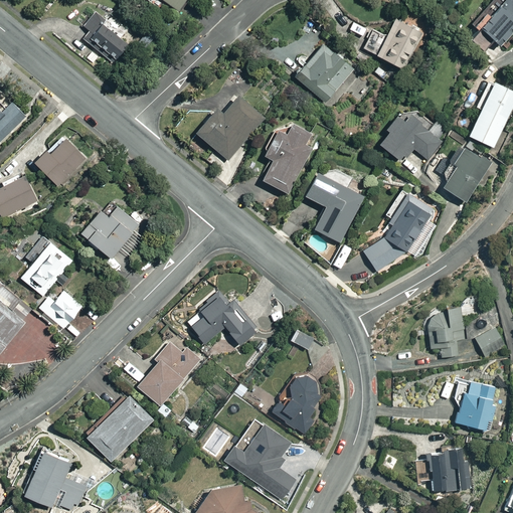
[(158,0),(178,12),(185,0),(158,0)]
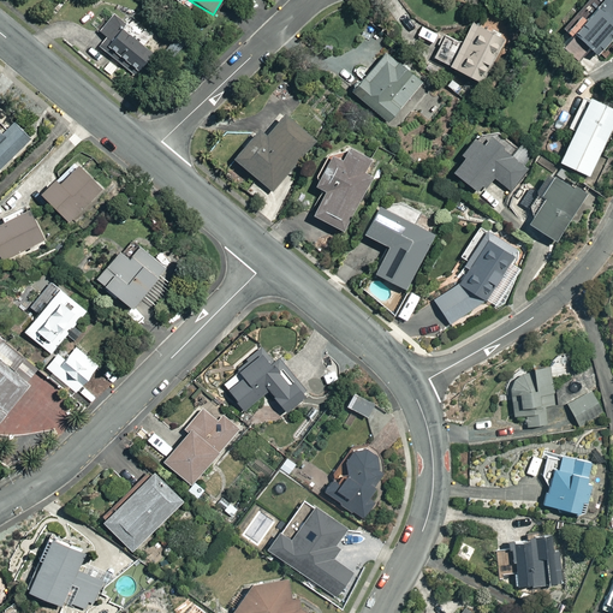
[(605,0),(577,34),(599,52),(612,34),(612,0),(605,0)]
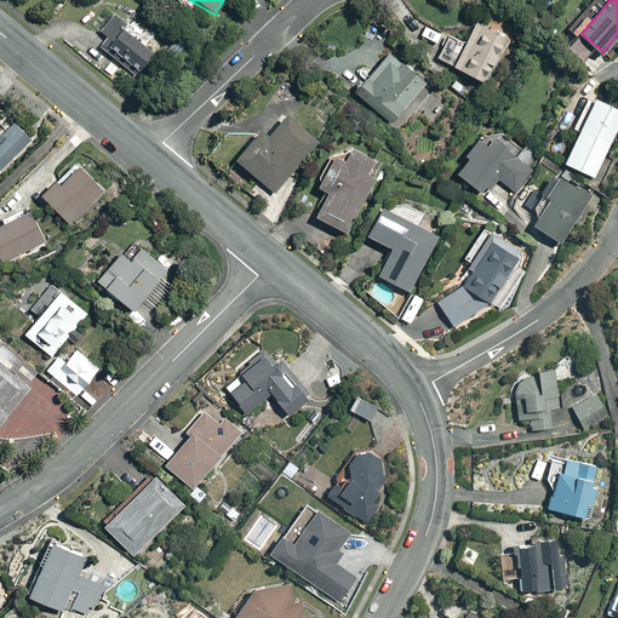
[(447,34),(436,59),(486,81),(507,36),(476,23),(467,44),(447,34)]
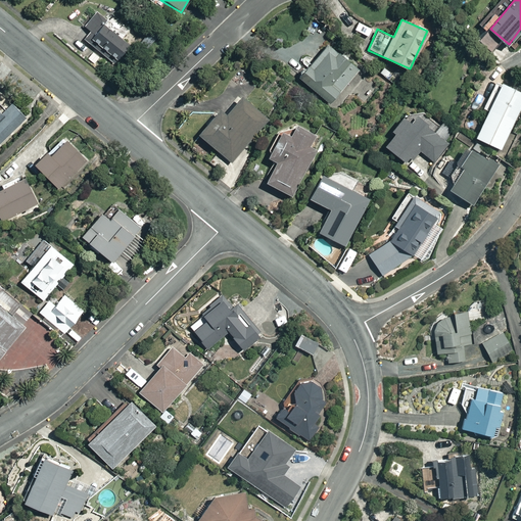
[(106,27),(96,40),(121,57),(130,45),(106,27)]
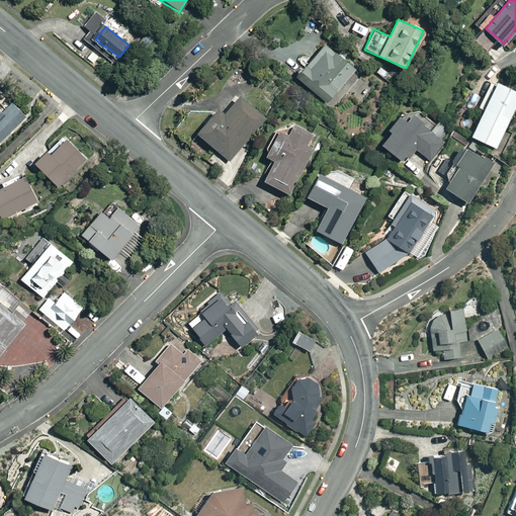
[(153,35),(145,28),(136,38),(144,46),(153,35)]
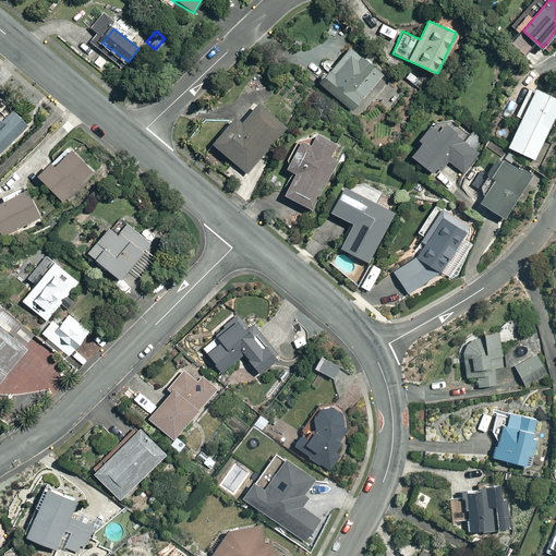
[(350,50),(323,83),(354,109),(382,76),(350,50)]
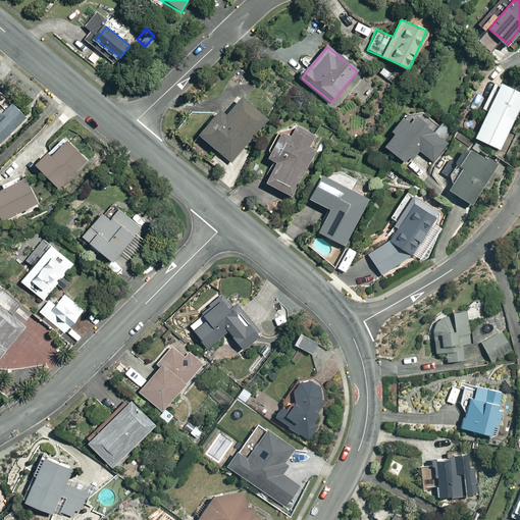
[(519,92),(502,84),(475,138),(500,149),(519,106),(519,92)]
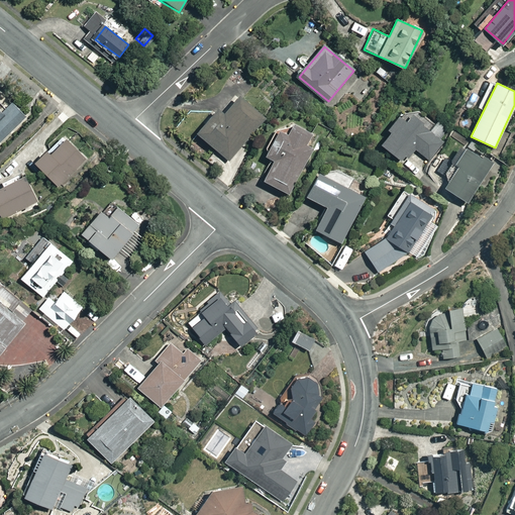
[(195,131),(229,161),(266,118),(242,98),(227,115),(217,106),(195,131)]
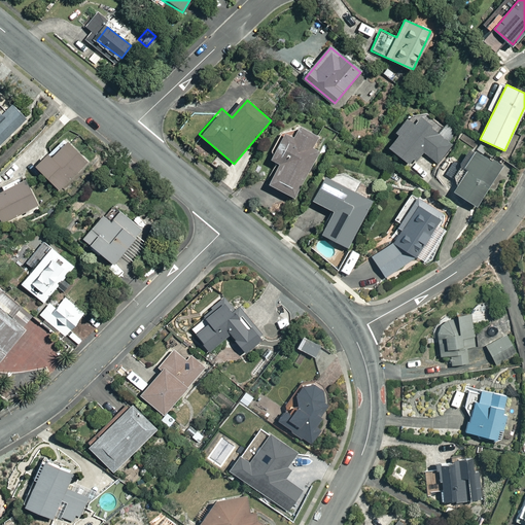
[(0,143),(28,114),(13,101),(3,111),(0,108),(0,143)]
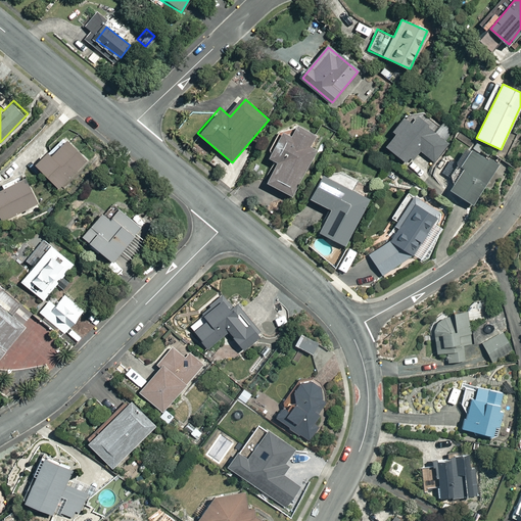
[(385,147),(408,164),(418,151),(431,161),(447,141),(413,112),(385,147)]
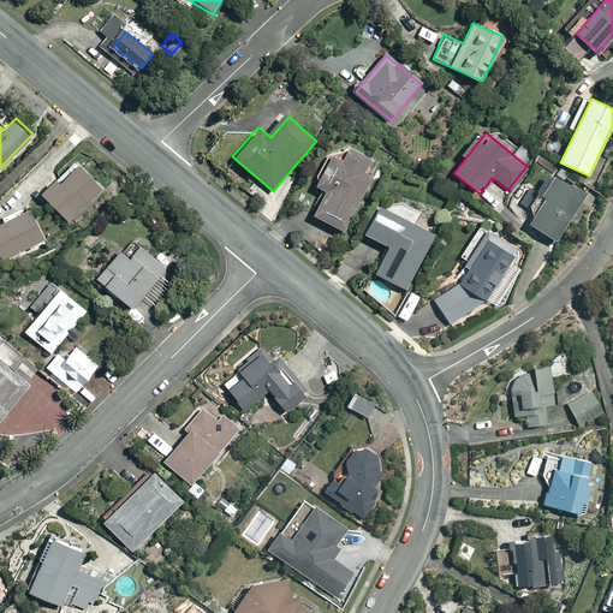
[(316,216),(346,233),(375,178),(369,176),(379,159),(352,146),(344,162),(333,156),(316,190),(327,196),(316,216)]
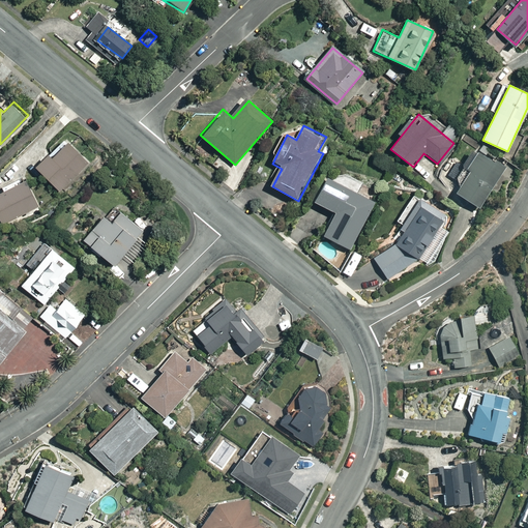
[(71,136),(36,168),(59,193),(94,160),(71,136)]
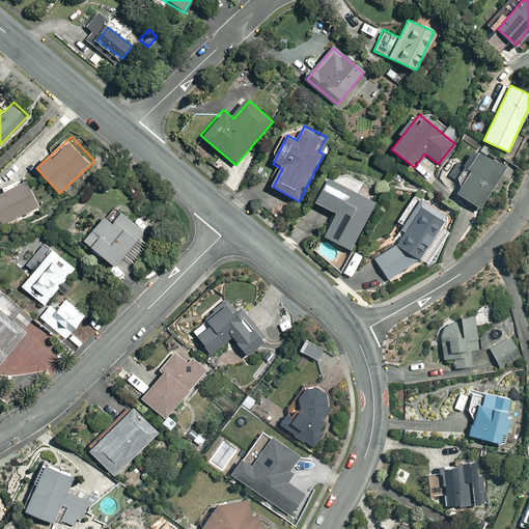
[(481,154),(457,194),(481,209),(505,167),(481,154)]
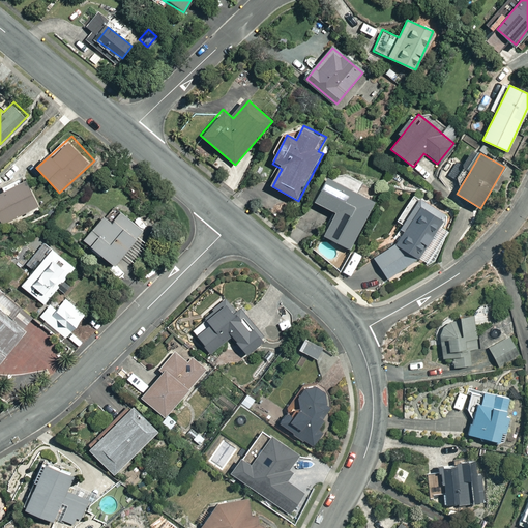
[(323,235),(349,250),(376,201),(329,176),(315,202),(335,213),(323,235)]
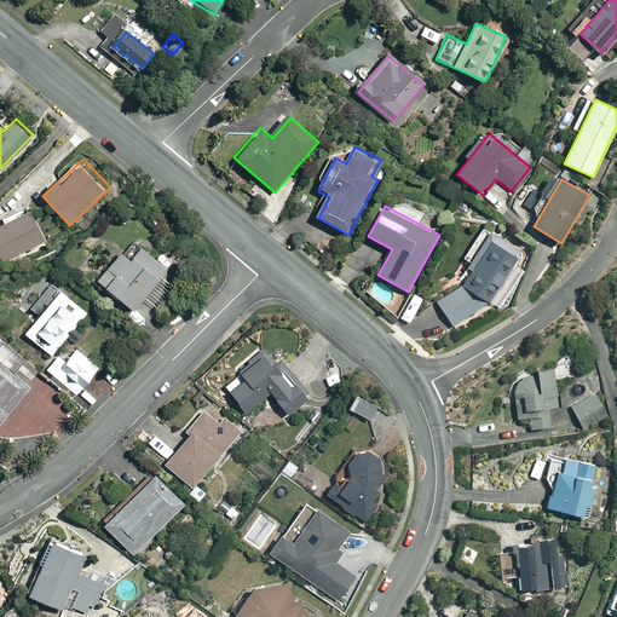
[(0,260),(1,263),(45,241),(29,211),(0,224),(0,260)]
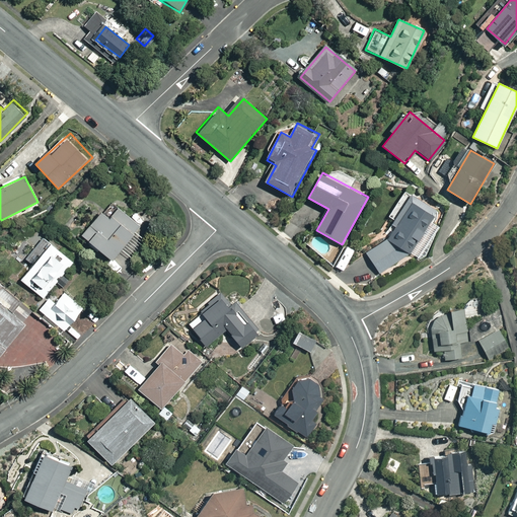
[(382,240),(366,252),(383,276),(413,253),(439,210),(411,193),(382,240)]
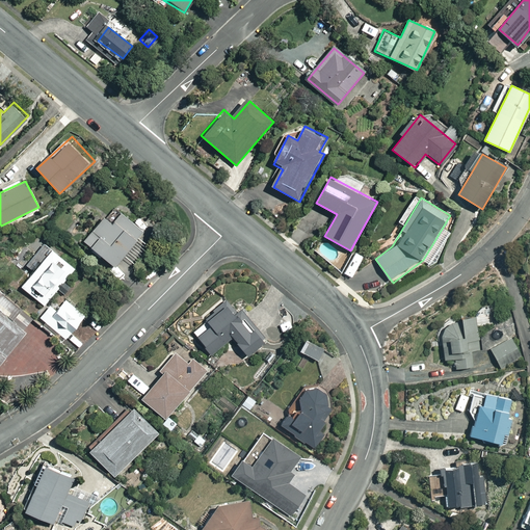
[(112,205),(82,240),(118,270),(153,230),(137,217),(134,222),(112,205)]
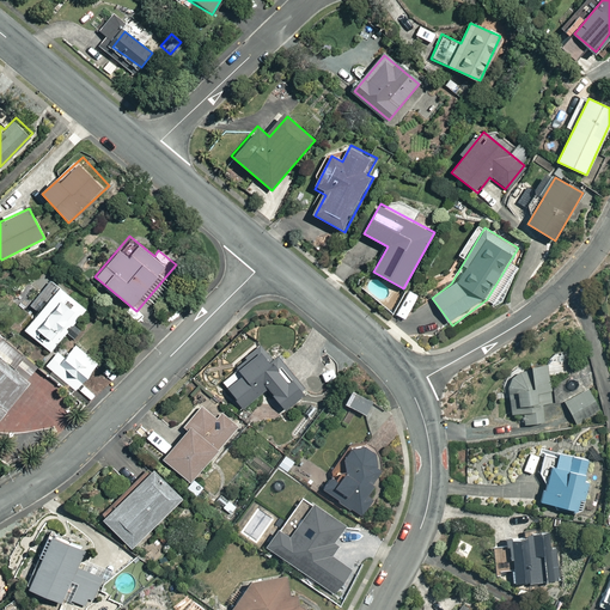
[(396,287),(382,279),(372,297),(386,305),(396,287)]
